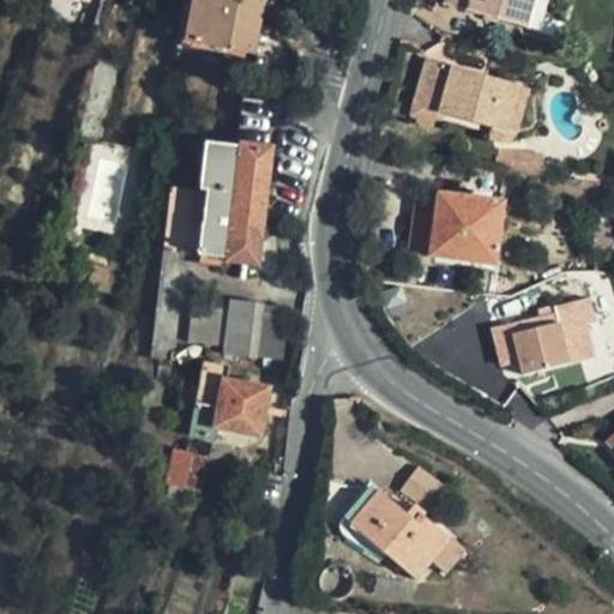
[(257,50),(266,0),(192,0),(186,37),(257,50)]
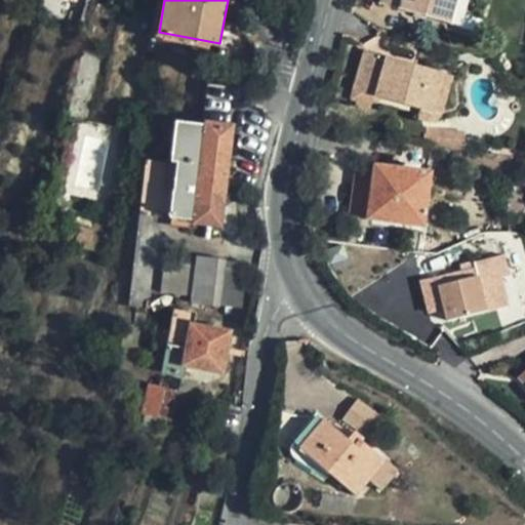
[(381,0),(381,3),(404,10),(406,0),(381,0)]
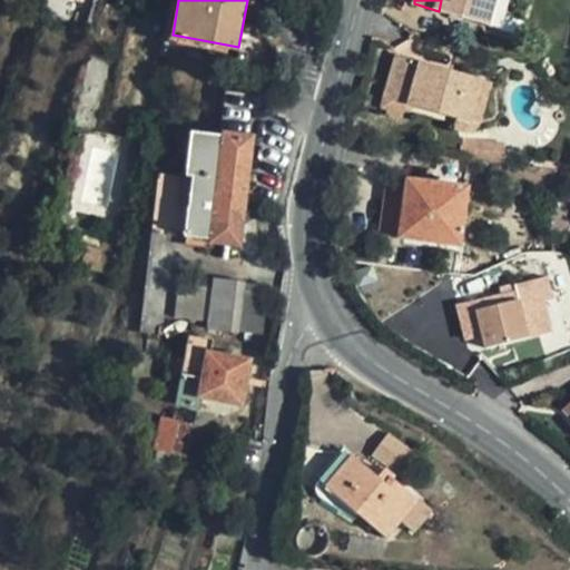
[(488,25),(494,0),(441,0),(439,11),(488,25)]
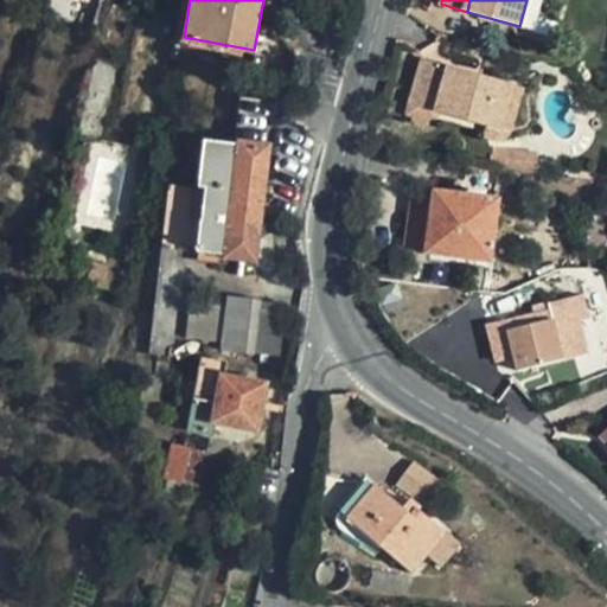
[(545,0),(526,0),(519,26),(537,31),(545,0)]
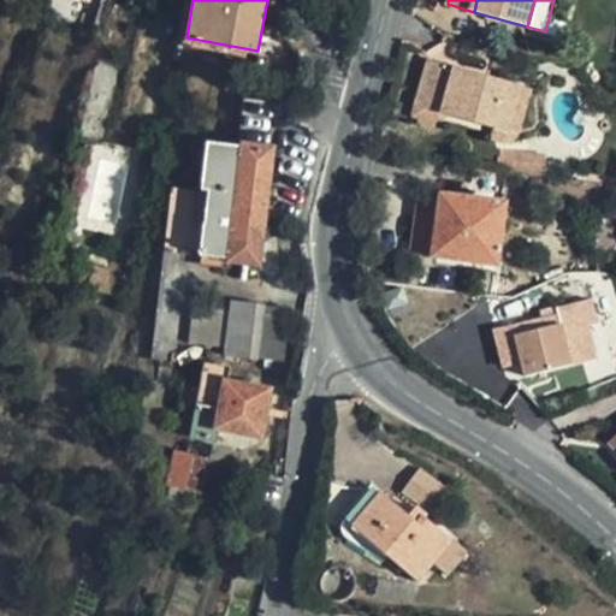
[(440,99),(450,67),(433,64),(421,108),(448,116),(451,102),(440,99)]
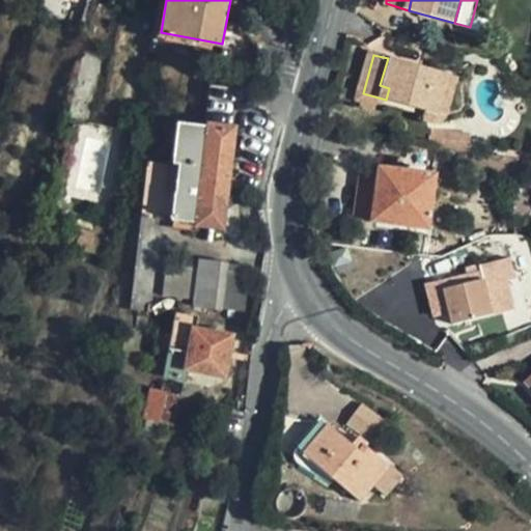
[(428,113),(440,74),(388,58),(380,85),(389,88),(386,100),(428,113)]
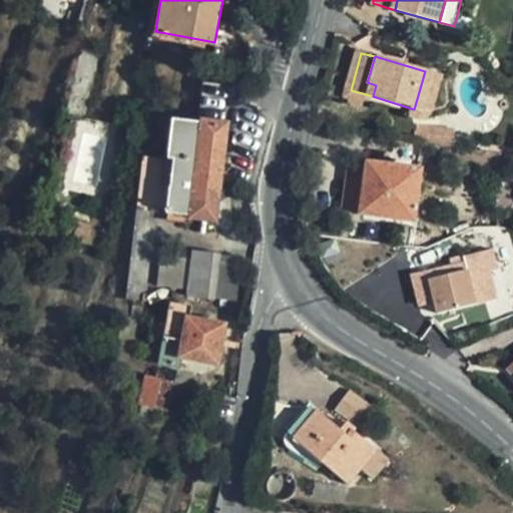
[(427,64),(425,71),(414,109),(411,119),(422,122),(435,115),(446,77),(439,67),(427,64)]
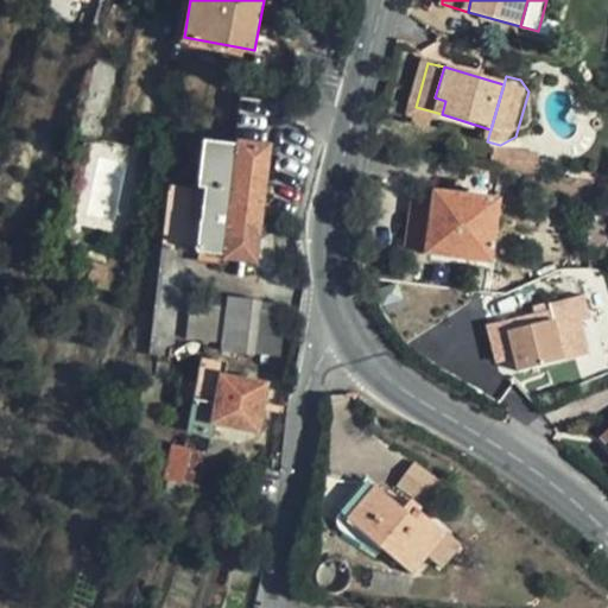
[(198,255),(209,257),(258,263),(272,168),(274,145),(207,138),(201,187),(207,189),(198,255)]
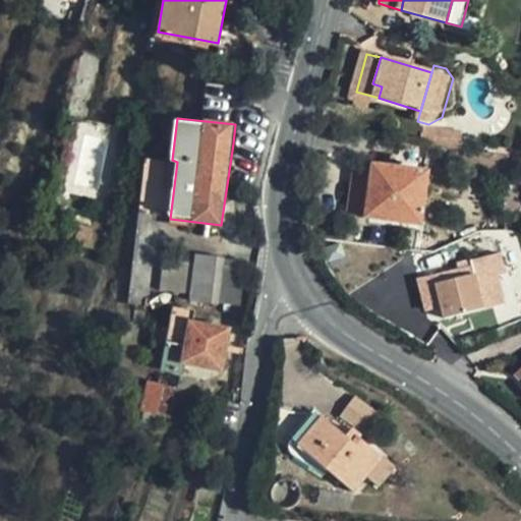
[(426,141),(466,147),(468,130),(428,126),(426,141)]
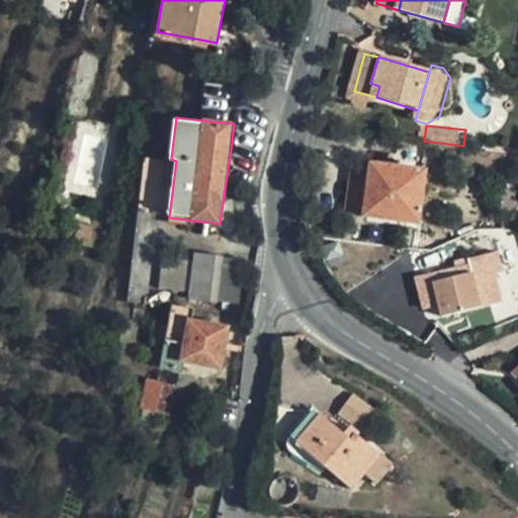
[(423,221),(429,171),(376,164),(369,213),(423,221)]
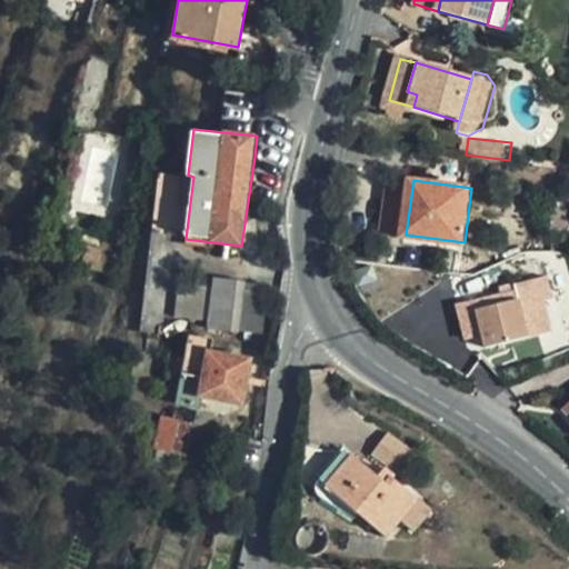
[(480,297),(482,308),(520,298),(530,336),(555,330),(547,299),(557,297),(551,273),(517,281),(519,288),(480,297)]
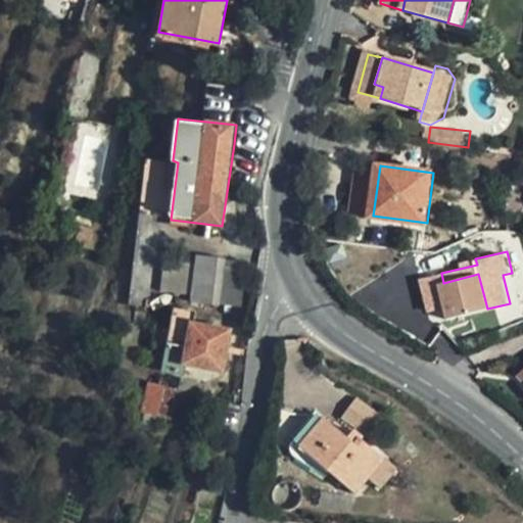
[(192,302),(216,305),(221,257),(221,255),(196,255),(192,302)]
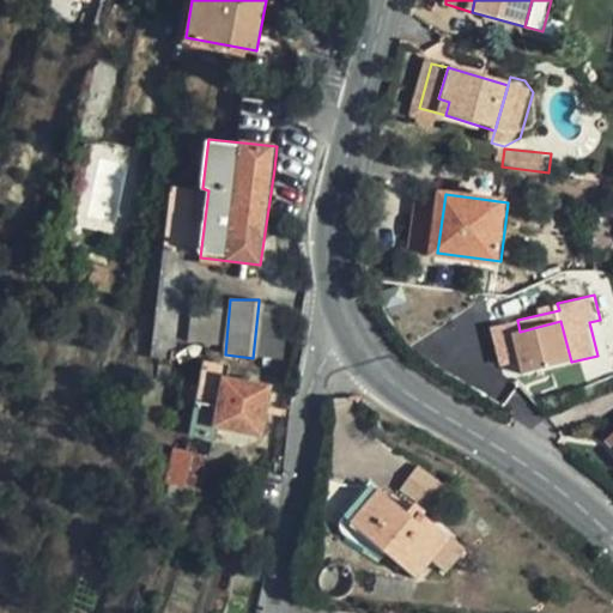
[(253,358),(284,362),(290,305),(259,302),(253,358)]
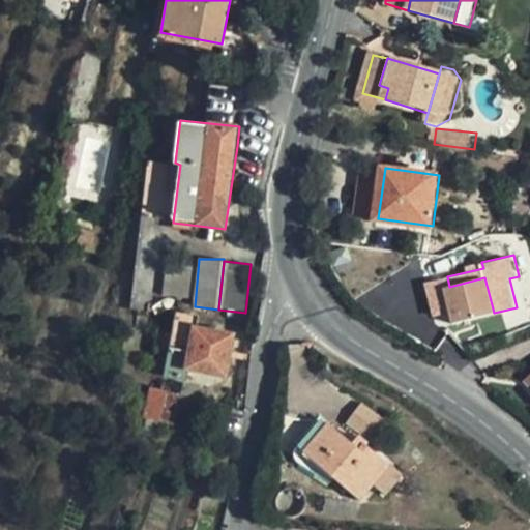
[(494,313),(484,277),(449,287),(447,276),(427,283),(436,316),(451,311),(454,322),(494,313)]
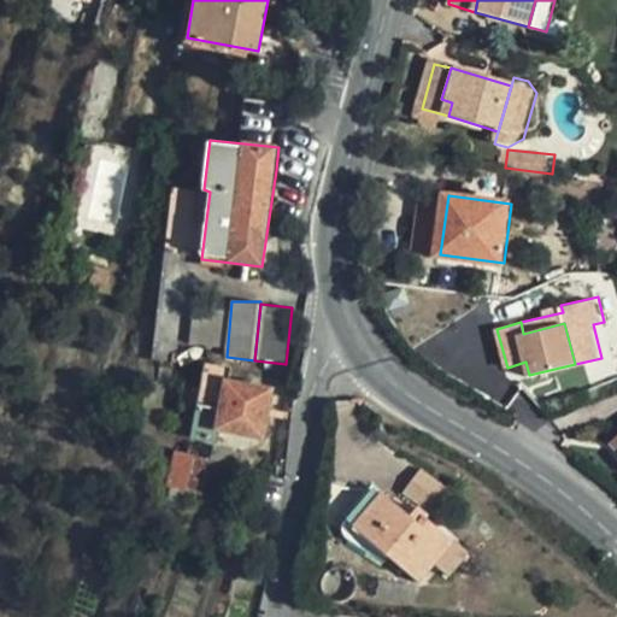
[(259,439),(269,387),(224,378),(225,368),(204,364),(191,433),(213,438),(215,430),(259,439)]
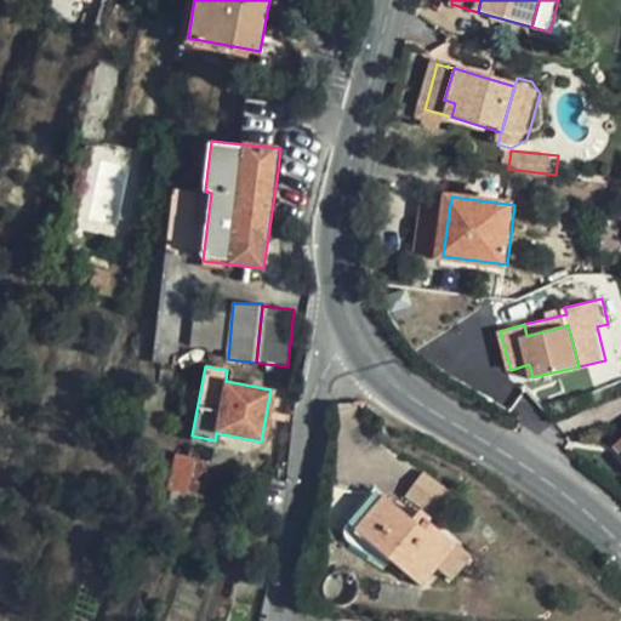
[(208,497),(215,460),(176,453),(169,490),(208,497)]
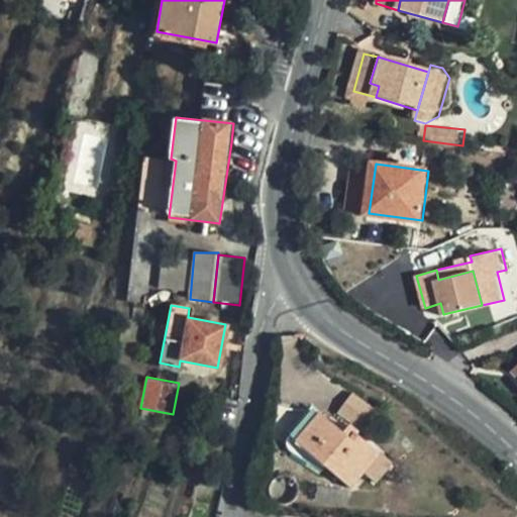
[(349,487),(380,452),(356,432),(358,430),(335,410),(328,417),(323,412),(296,440),(349,487)]
